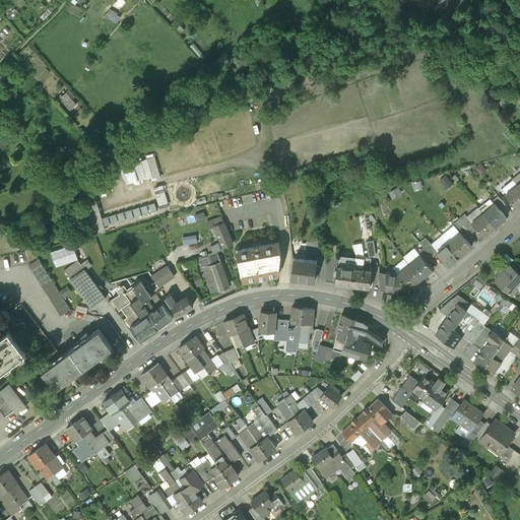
[(50,7),(40,16),(44,20),(54,11),(50,7)]
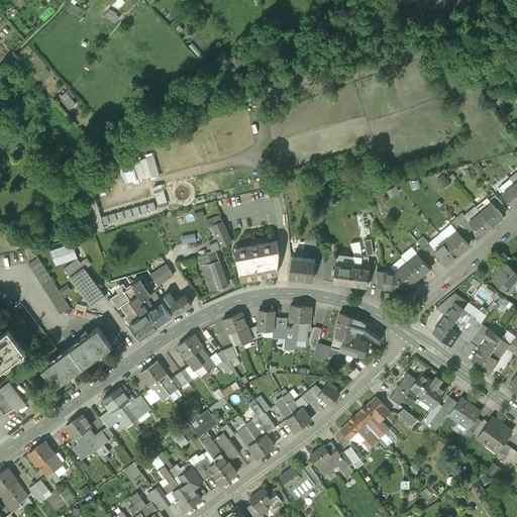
[(60,96),(69,108),(77,102),(67,90),(60,96)]
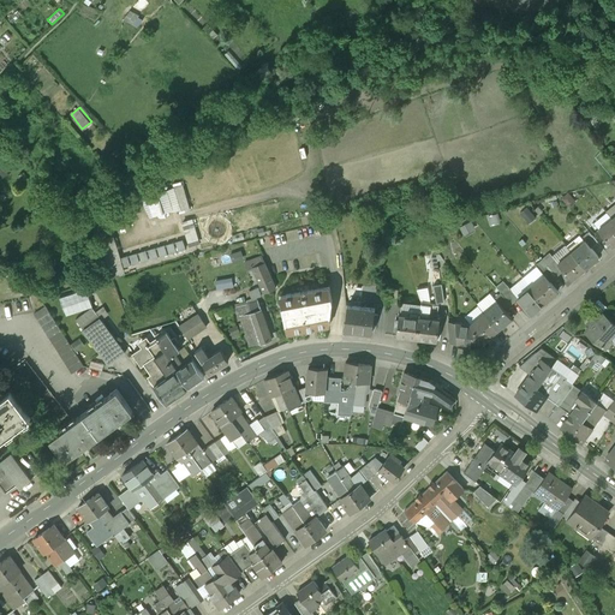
[(174,180),(179,209),(190,208),(185,178),(174,180)]
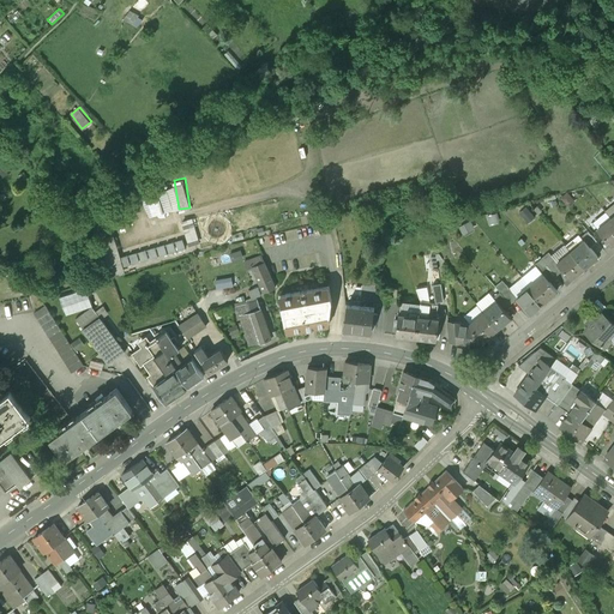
[(188,240),(200,236),(194,215),(182,218),(188,240)]
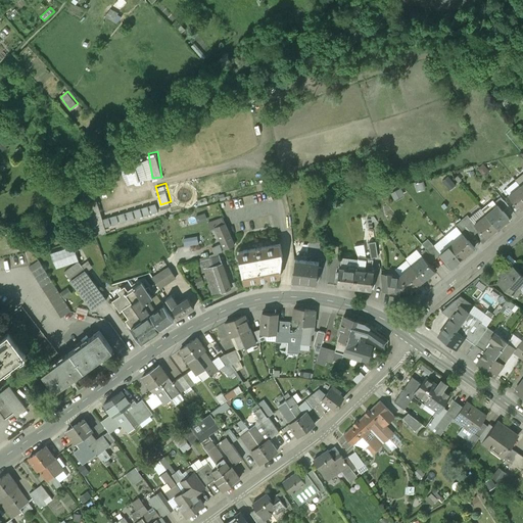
[(522,189),(521,186),(510,195),(521,209),(522,206),(522,189)]
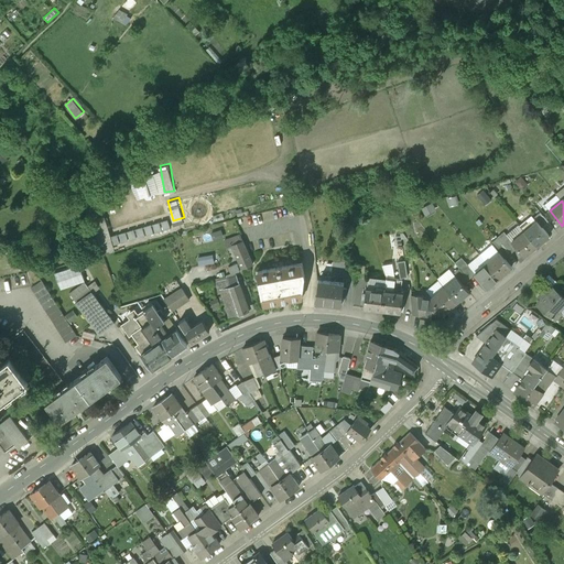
[(548,223),(540,213),(533,218),(537,221),(541,228),(548,223)]
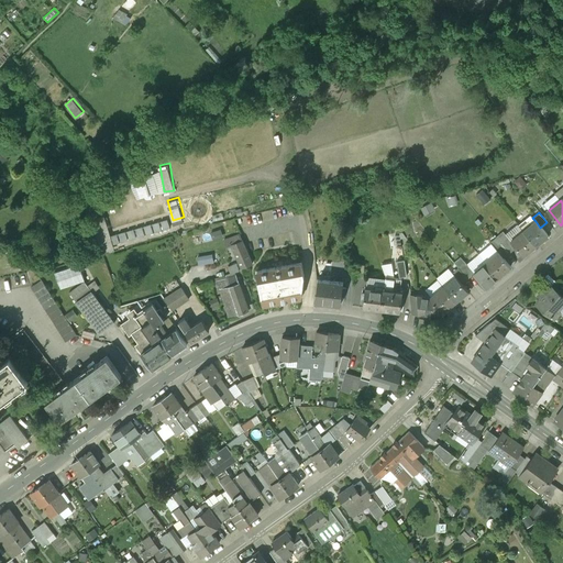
[(114,243),(170,227),(168,217),(111,233),(114,243)]
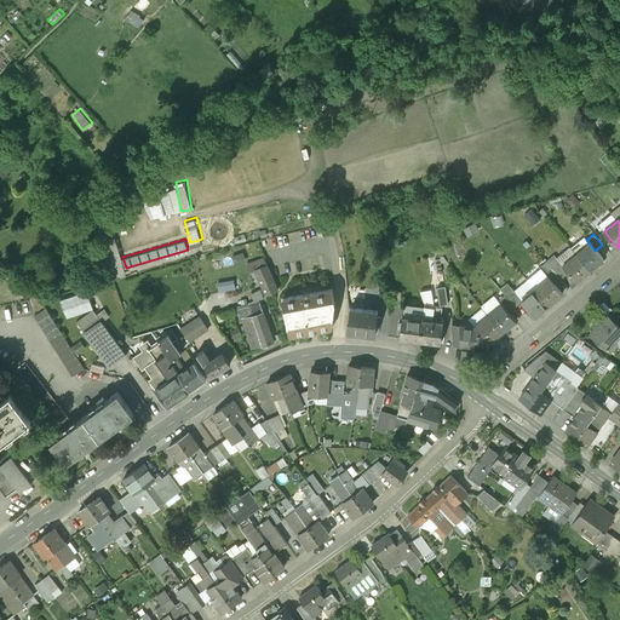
[(590,244),(577,254),(590,271),(603,259),(595,251),(590,244)]
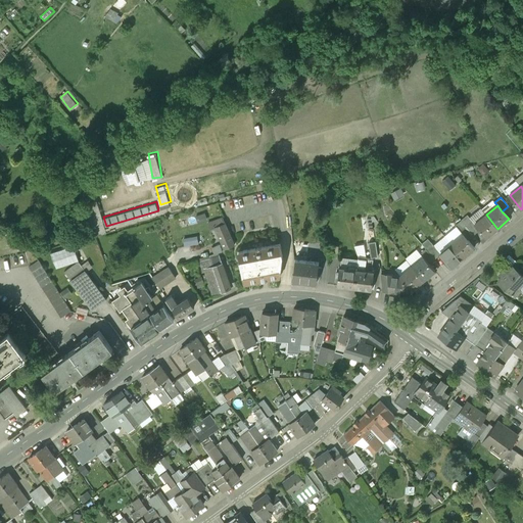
[(486,215),(475,225),(479,230),(486,238),(497,229),(486,215)]
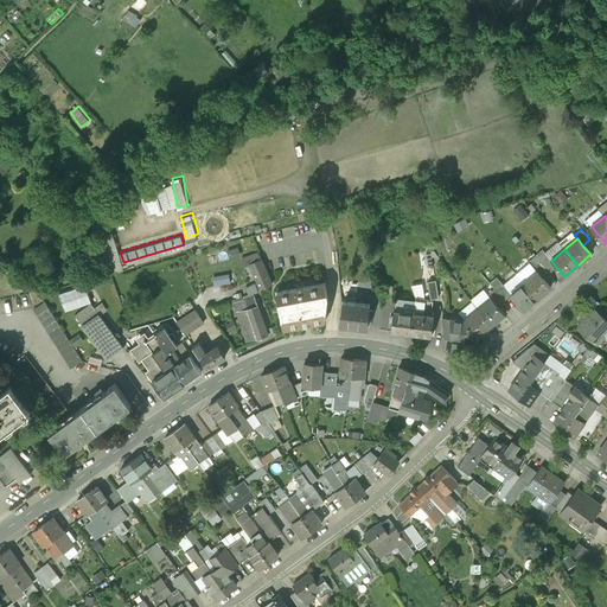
[(272,285),(257,251),(242,259),(244,266),(250,263),(261,289),(272,285)]
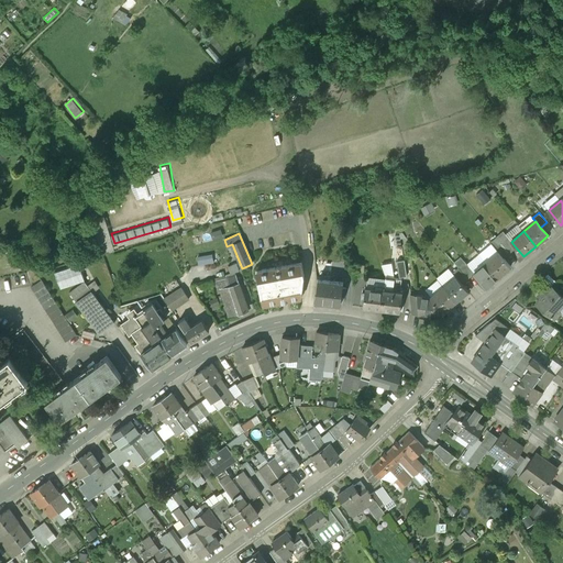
[(511,242),(508,239),(501,244),(509,253),(516,247),(511,242)]
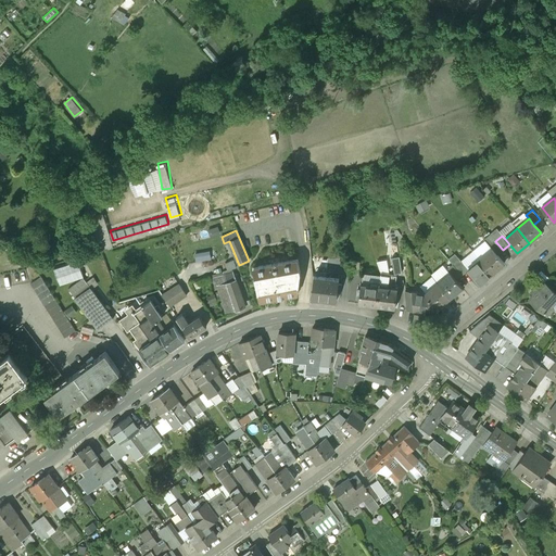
[(503,250),(495,241),(490,245),(492,249),(497,255),(503,250)]
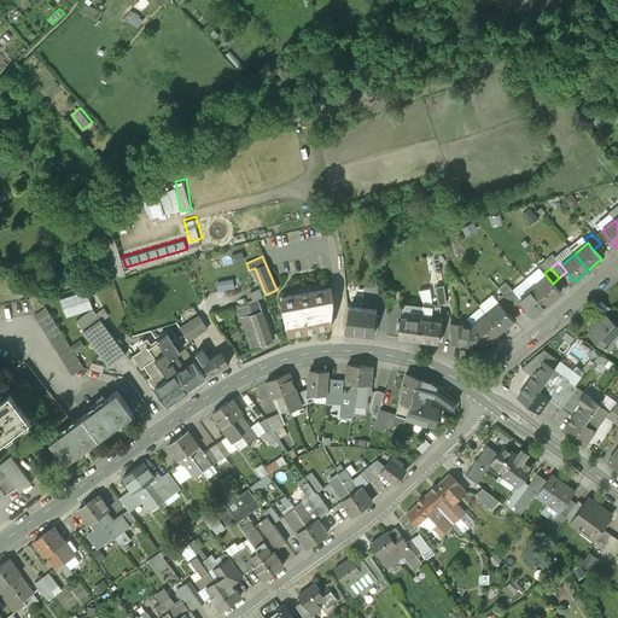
[(217,278),(219,289),(235,287),(234,277),(217,278)]
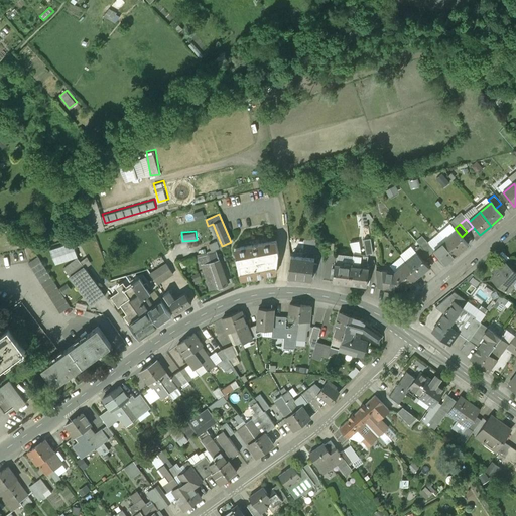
[(457,231),(445,240),(457,254),(468,244),(462,237),(457,231)]
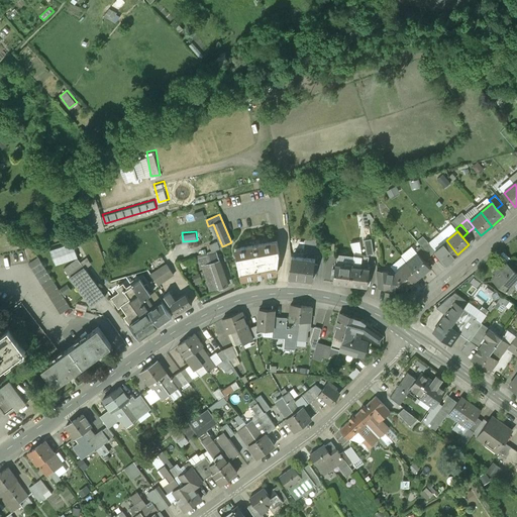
[(277,240),(235,248),(241,281),(277,274),(279,252),(277,240)]
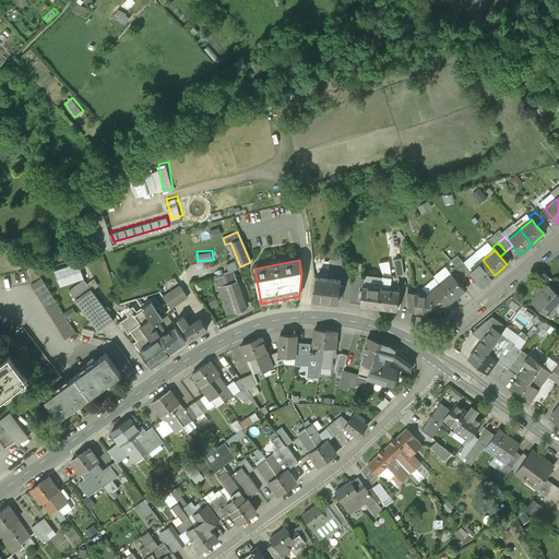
[(483,260),(471,271),(483,285),(495,275),(483,260)]
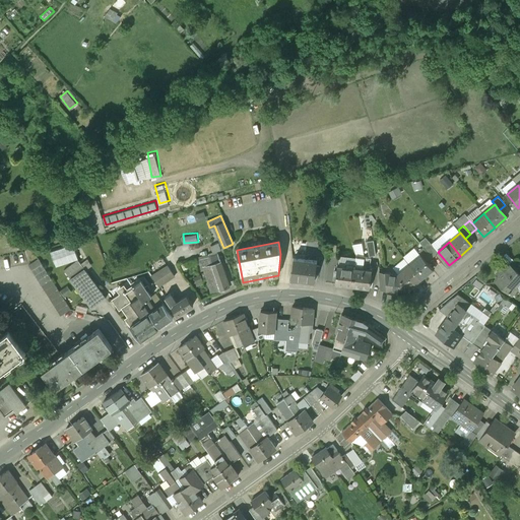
[(438,252),(431,243),(425,248),(432,257),(438,252)]
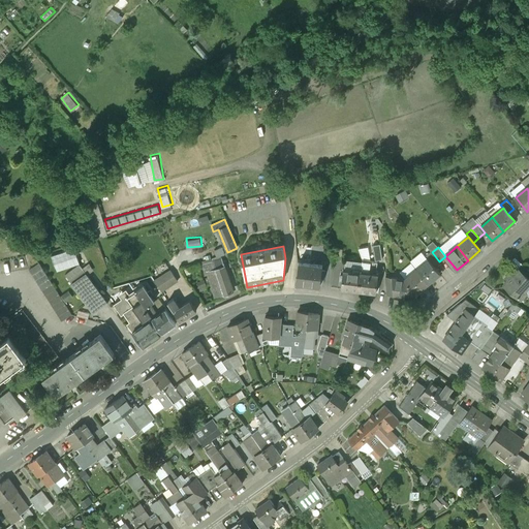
[(221,248),(213,252),(216,257),(224,255),(221,248)]
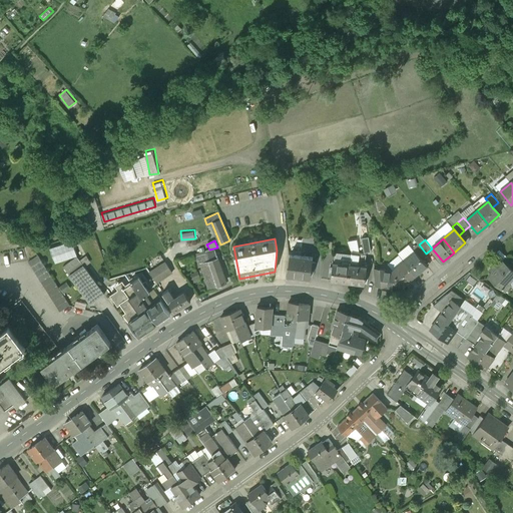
[(215,250),(206,253),(208,260),(217,288),(226,284),(215,250)]
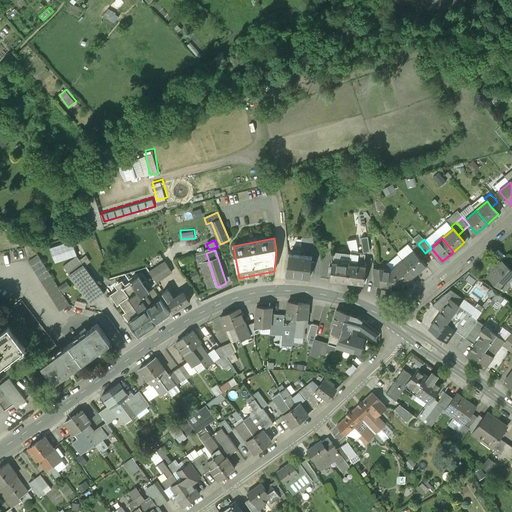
[(414,251),(403,260),(414,274),(426,264),(414,251)]
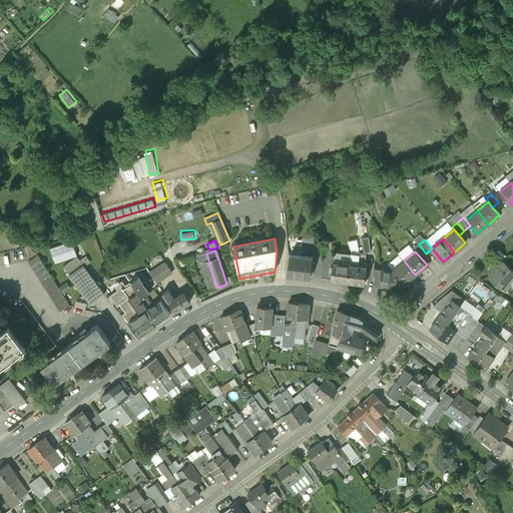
[(366,254),(351,252),(350,264),(365,266),(366,254)]
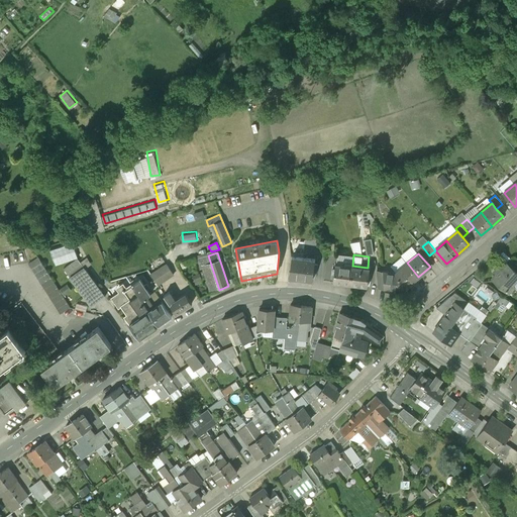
[(208,255),(199,257),(200,261),(201,263),(204,274),(202,275),(203,278),(205,277),(210,293),(219,290),(210,262),(208,255)]
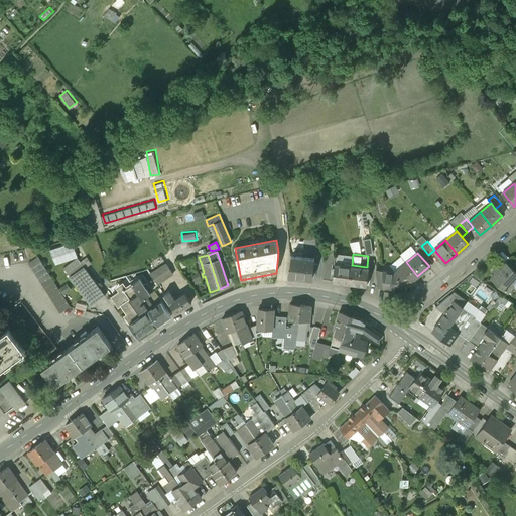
[(314,259),(291,256),(288,276),(311,279),(314,259)]
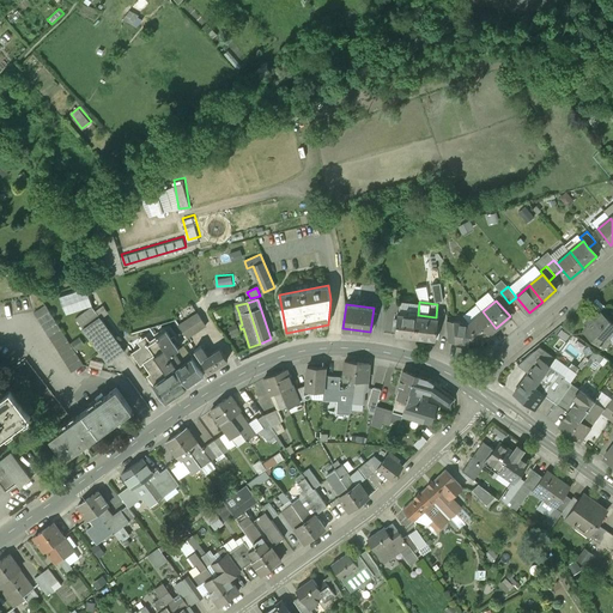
[(83,366),(46,305),(34,313),(71,374),(83,366)]
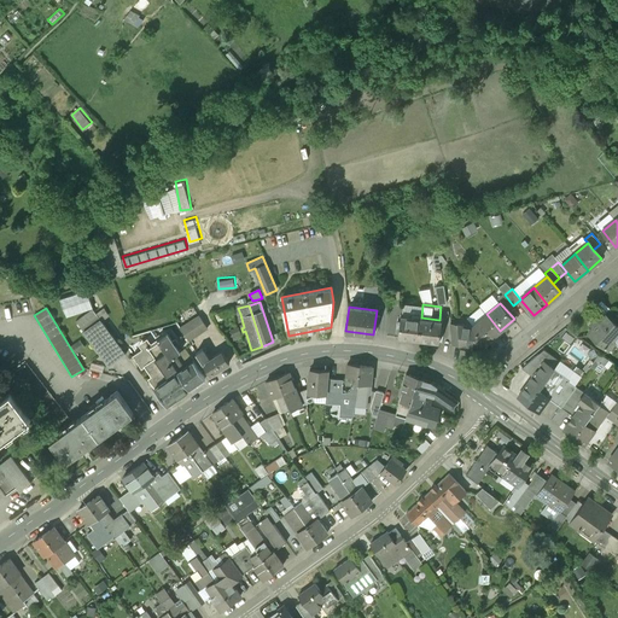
[(617,322),(617,315),(610,309),(605,315),(616,325),(617,322)]
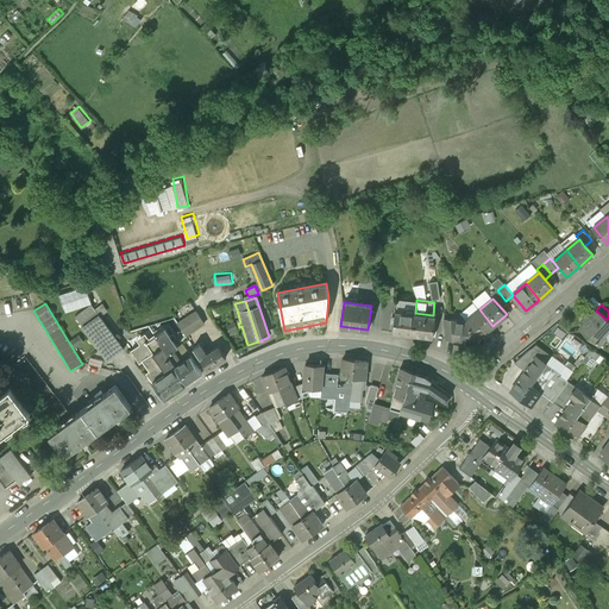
[(479,309),(466,320),(481,337),(493,326),(479,309)]
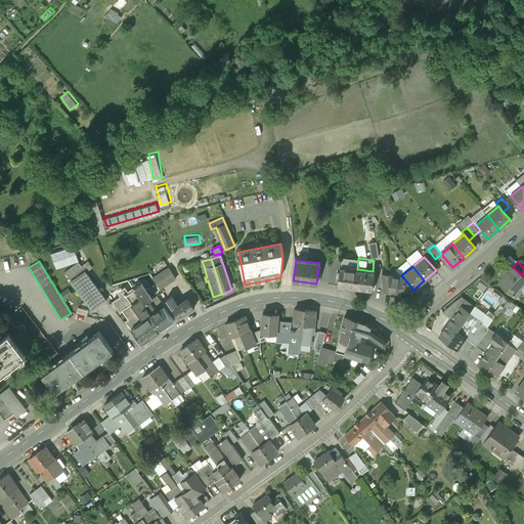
[(357,269),(340,267),(338,287),(355,289),(357,269)]
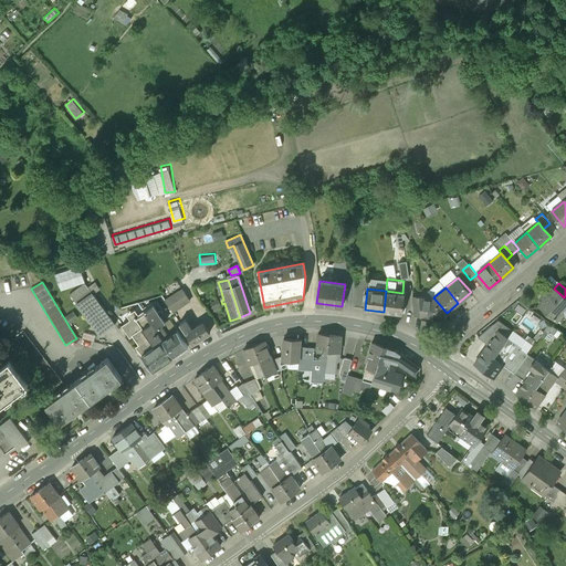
[(554,289),(538,305),(555,320),(565,306),(565,299),(564,297),(554,289)]
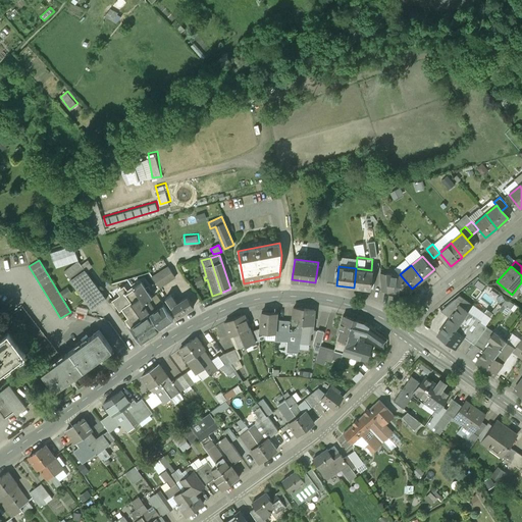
[(168,267),(152,277),(159,289),(175,277),(168,267)]
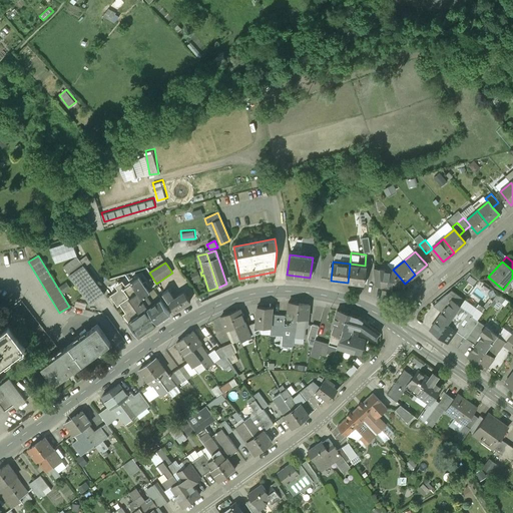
[(365,266),(350,264),(348,283),(365,285),(367,266),(365,266)]
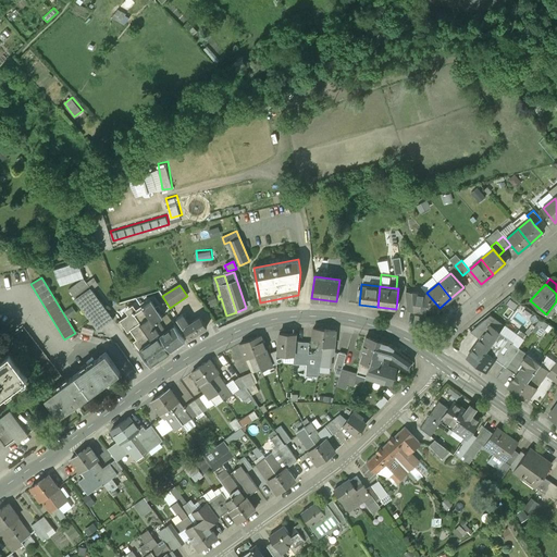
[(114,320),(90,288),(75,299),(99,331),(114,320)]
